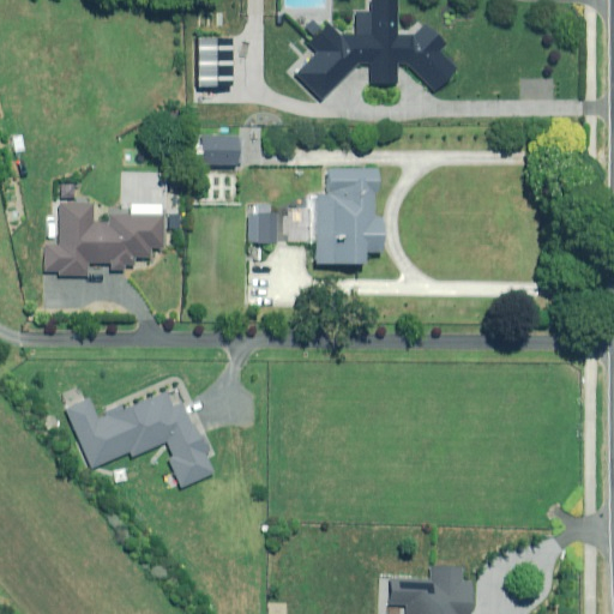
[(371,0),(371,34),(338,35),(326,23),(307,42),(317,50),(295,72),(320,97),(356,62),(369,61),(369,82),(396,82),(396,61),(405,61),(433,89),(455,67),(438,50),(445,43),(423,23),(413,35),(396,35),(396,0),(371,0)]
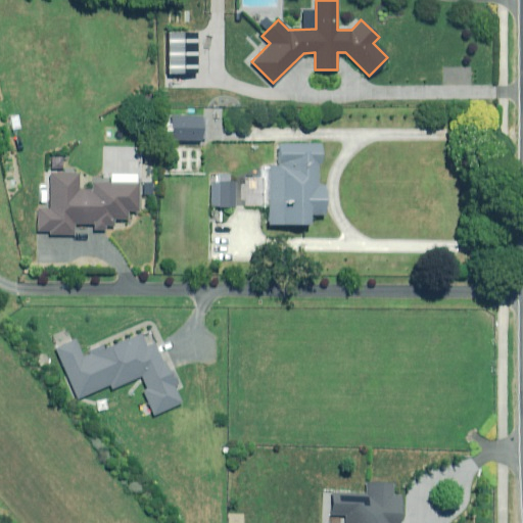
[(195,31),(168,31),(168,73),(195,72),(195,31)]
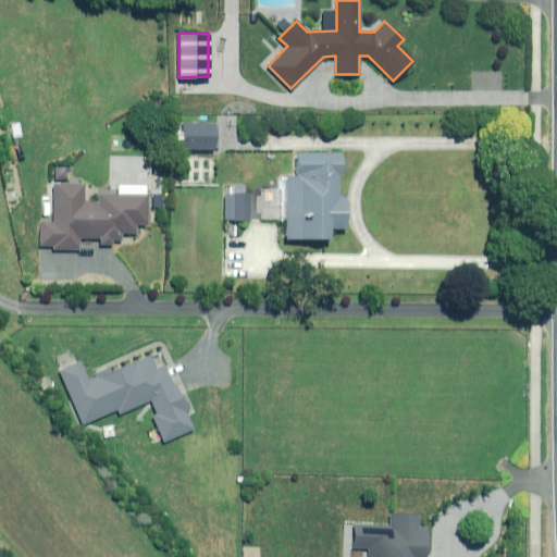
[(221,149),(221,123),(181,123),(181,149),(221,149)]
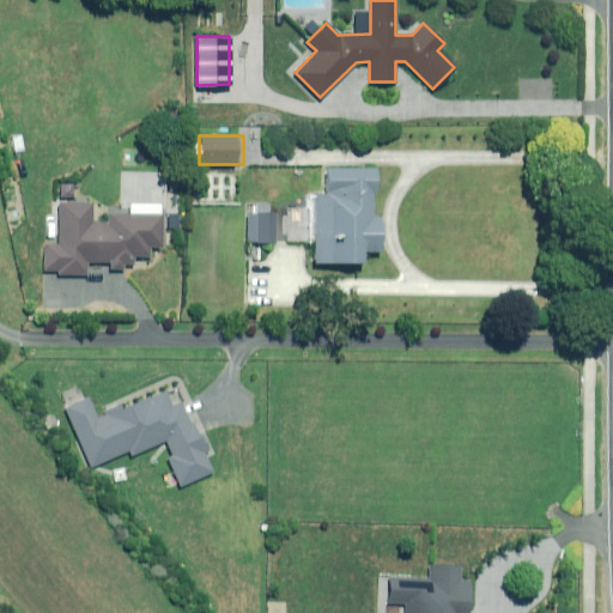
[(375,192),(375,169),(326,168),(325,194),(308,194),(307,262),(360,263),(360,252),(381,252),(381,217),(370,217),(370,192),(375,192)]
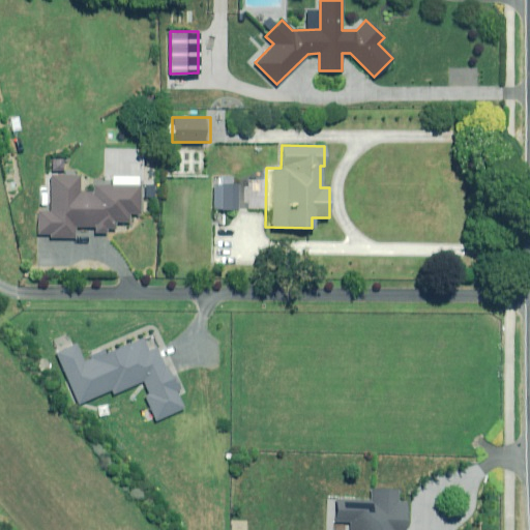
[(80,175),(51,175),(51,211),(37,211),(37,234),(50,234),(50,237),(75,237),(75,227),(94,227),(94,232),(107,232),(107,228),(114,228),(115,222),(128,222),(128,213),(139,213),(140,185),(93,184),(93,190),(79,190),(80,175)]
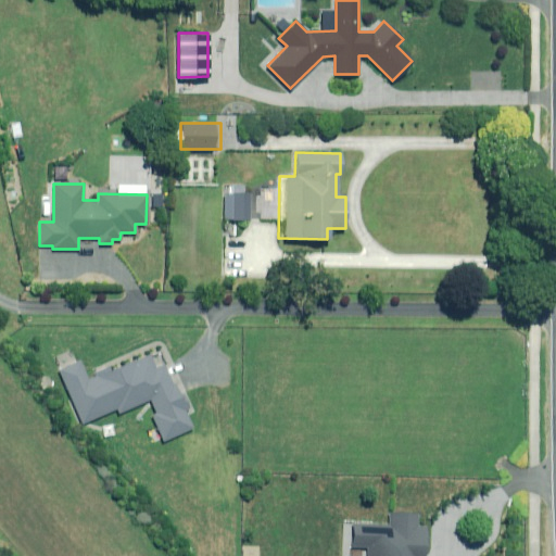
[(249,192),(225,192),(224,218),(249,219),(249,192)]
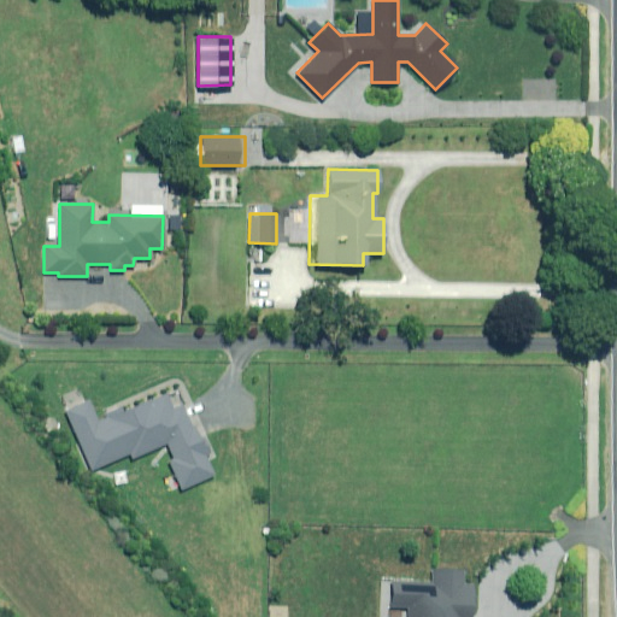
[(88,400),(65,411),(89,470),(128,453),(130,458),(165,444),(171,459),(168,460),(180,488),(212,475),(204,454),(207,453),(195,425),(192,427),(182,405),(172,409),(166,393),(123,411),(121,406),(104,412),(106,418),(98,422),(88,400)]
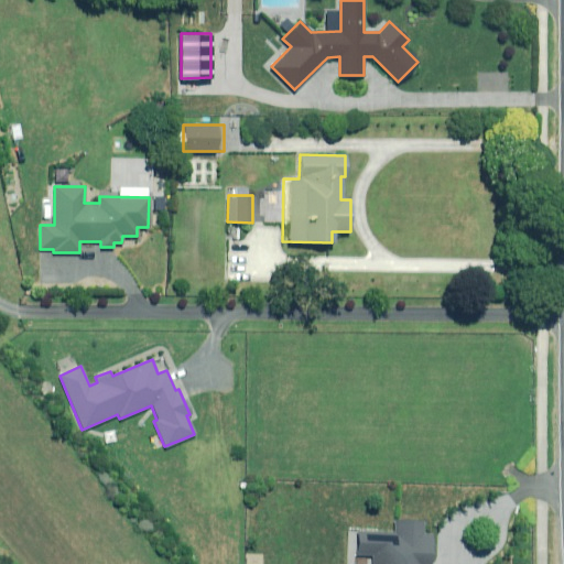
[(430,563),(432,534),(422,533),(423,521),(394,519),(393,533),(357,531),(356,555),(372,555),(371,563),(430,563)]
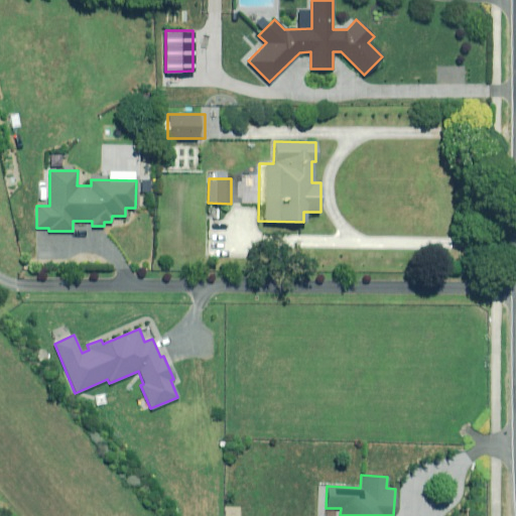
All buildings are outlined.
